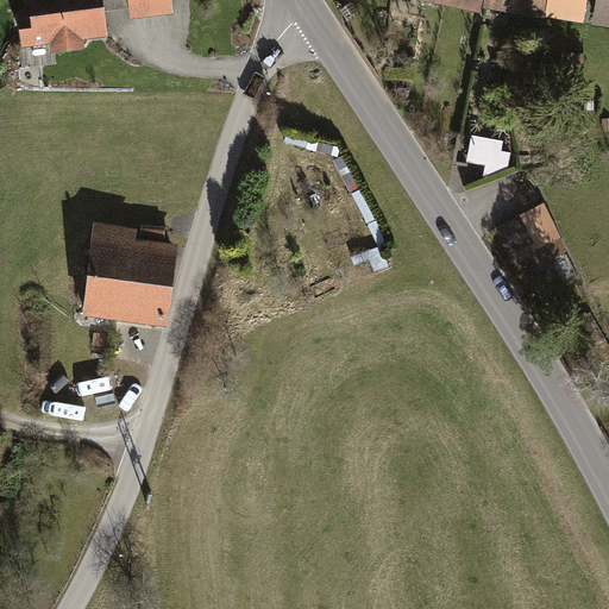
[(106,13),(105,0),(30,0),(32,13),(19,16),(23,51),(50,48),(51,56),(86,51),(85,43),(110,41),(106,13)]
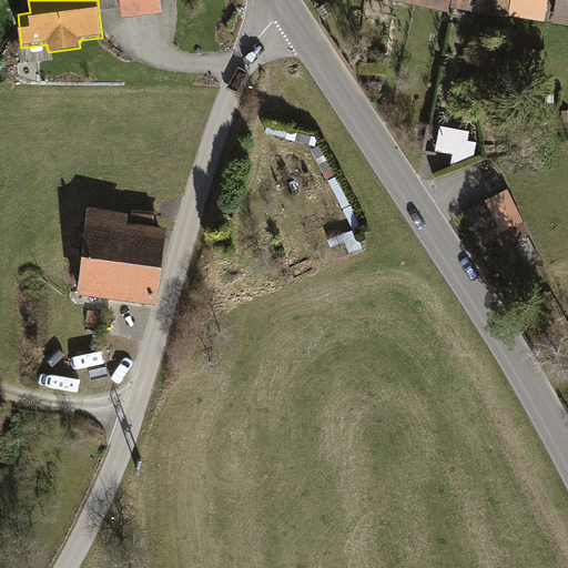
[(120,0),(98,0),(99,12),(121,9),(120,0)]
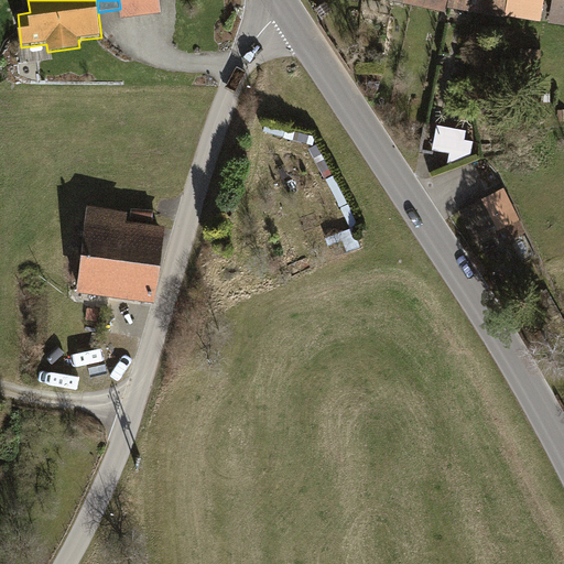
[(119,0),(120,9),(121,19),(161,14),(159,0),(119,0)]
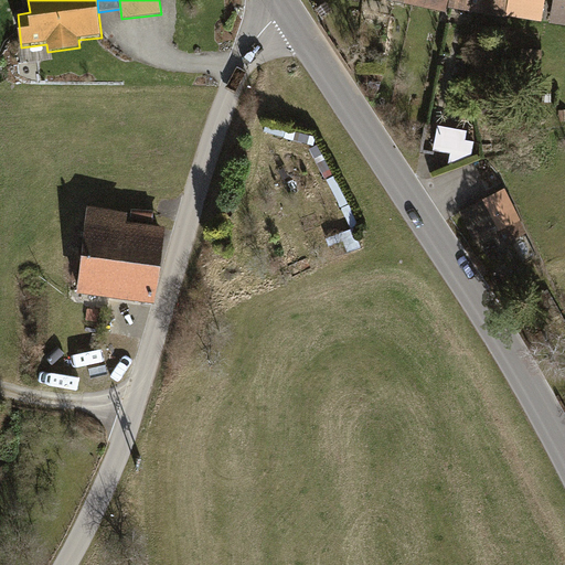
[(449,0),(407,0),(407,2),(447,11),(449,0)]
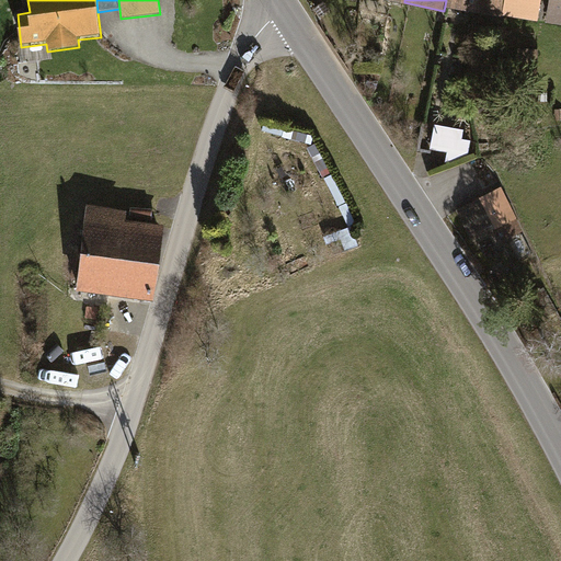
[(538,0),(453,0),(451,7),(536,19),(538,0)]
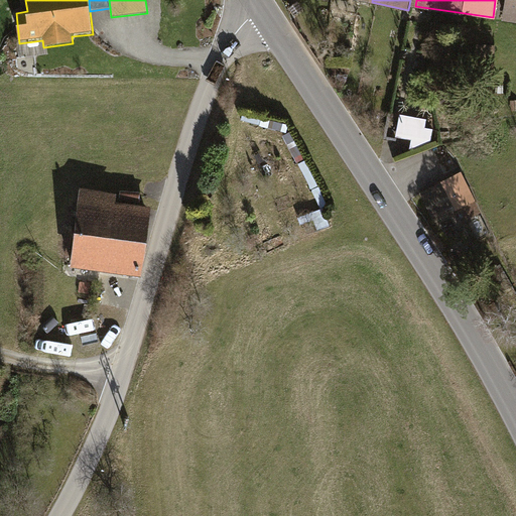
[(515,0),(508,0),(506,21),(515,22),(515,0)]
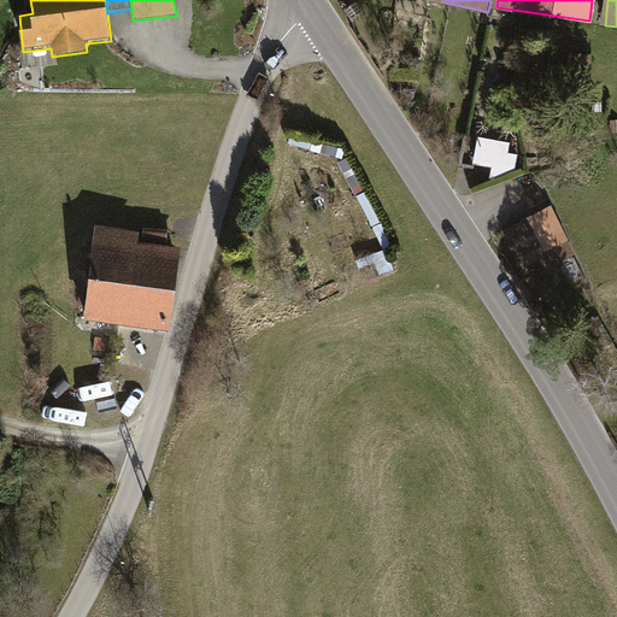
[(481,134),(477,163),(518,168),(522,140),(481,134)]
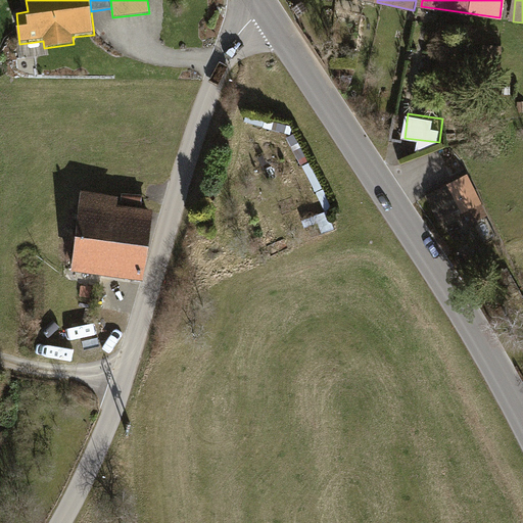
[(469,176),(426,196),(441,228),(464,217),(469,228),(489,218),(469,176)]
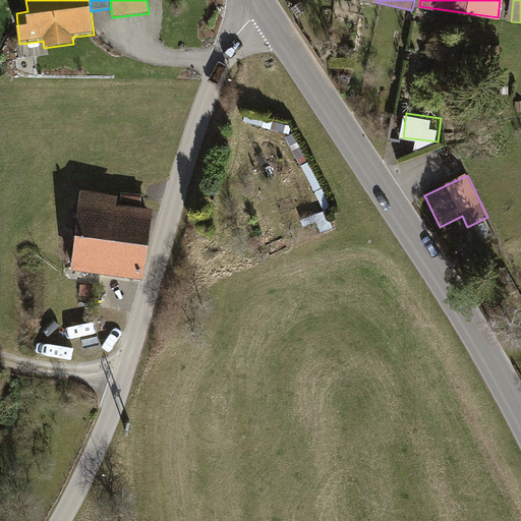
[(139,276),(150,207),(115,203),(116,193),(80,188),(69,266),(139,276)]
